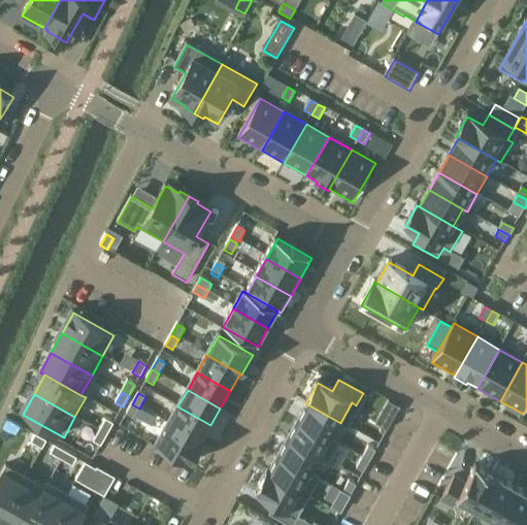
[(307,405),(298,422),(331,440),(340,423),(305,403),(305,404),(307,405)]
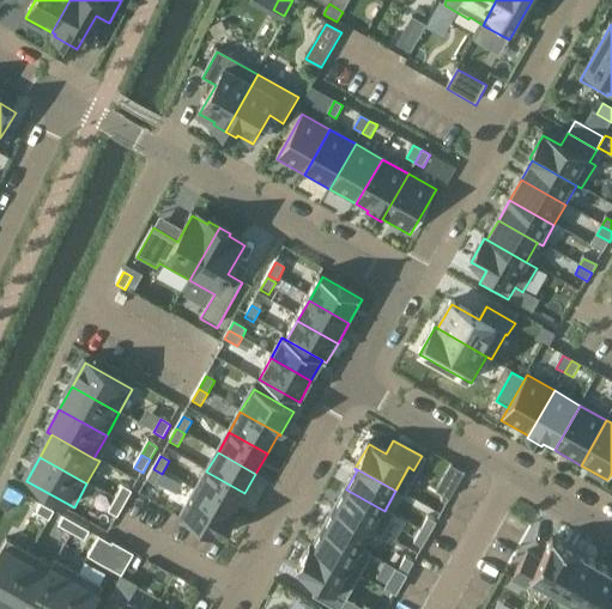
[(153,469),(146,481),(155,486),(162,474),(153,469)]
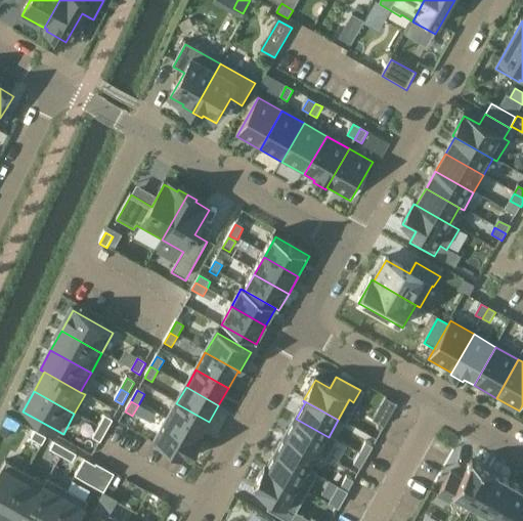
[(176,403),(167,421),(201,440),(202,439),(200,438),(209,422),(176,403)]
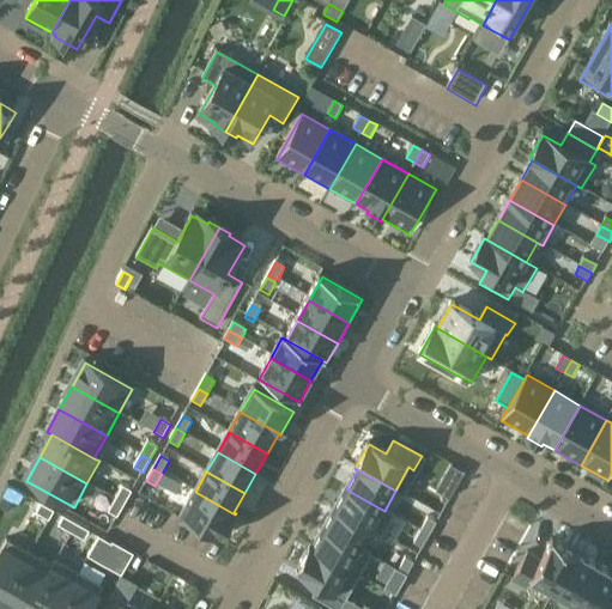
[(123,487),(116,500),(125,505),(132,492),(123,487)]
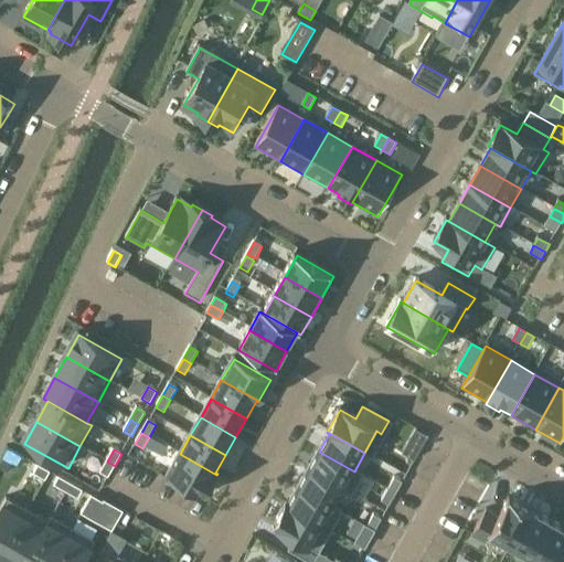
[(319,452),(309,469),(343,489),(354,472),(319,452)]
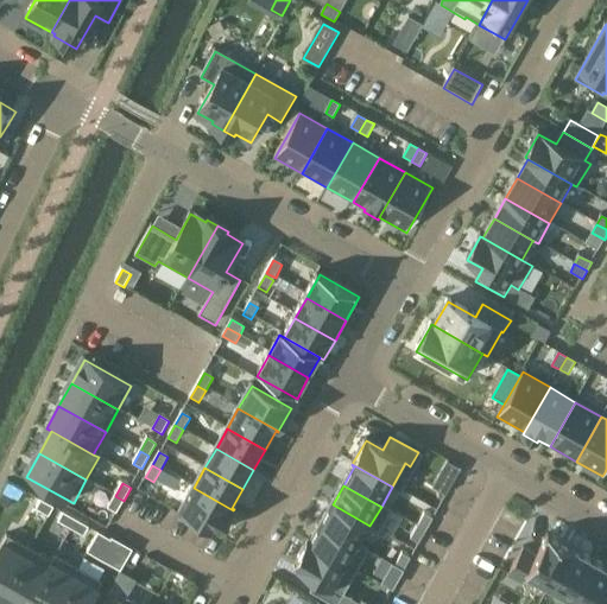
[(194,488),(181,512),(220,534),(233,510),(194,488)]
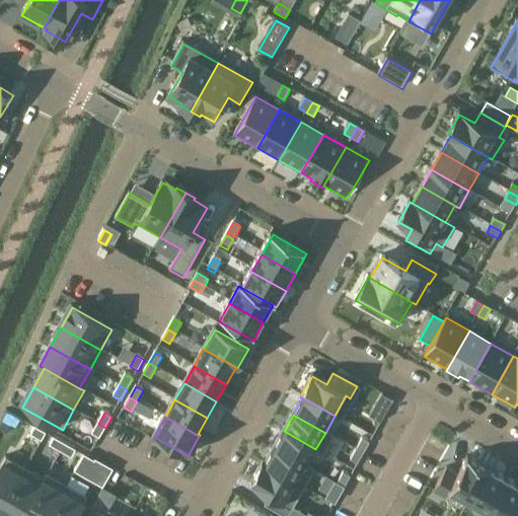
[(98,424),(91,435),(99,439),(105,428),(98,424)]
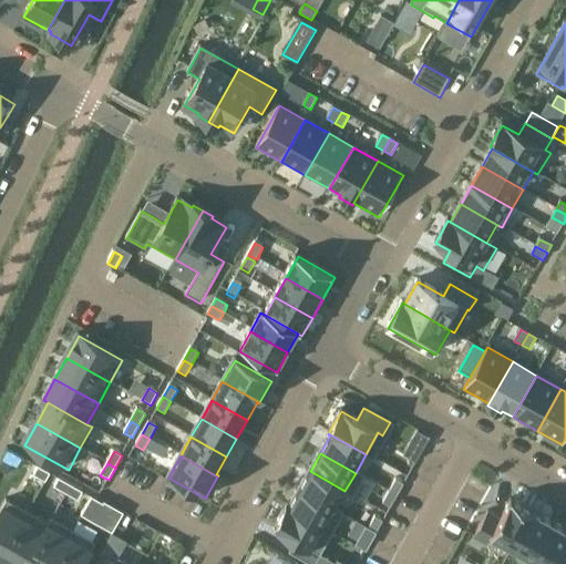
[(39,468),(33,477),(45,483),(50,474),(39,468)]
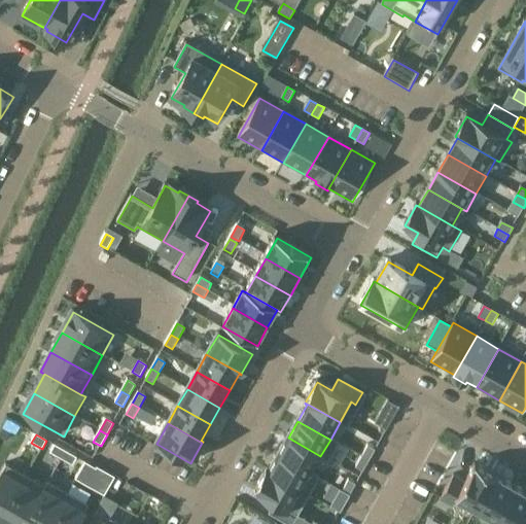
[(288,438),(278,455),(311,474),(320,456),(288,438)]
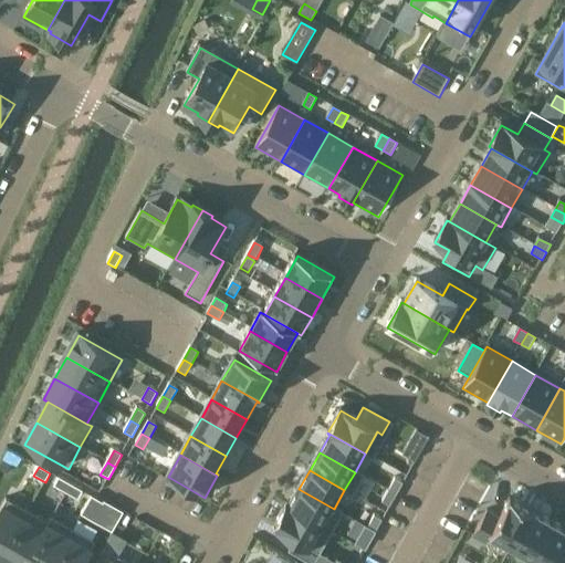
[(59,479),(54,488),(66,494),(71,486),(59,479)]
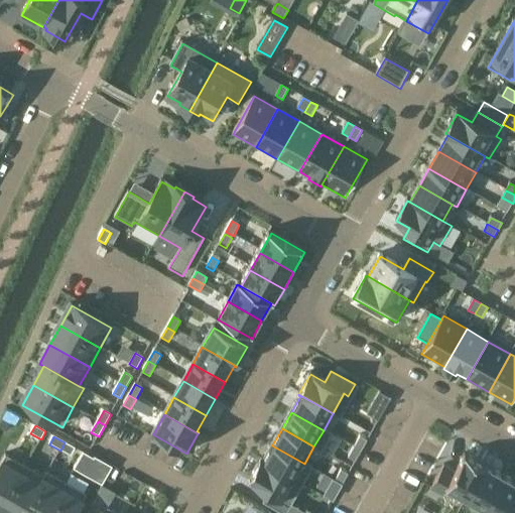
[(361,437),(355,447),(362,452),(368,441),(361,437)]
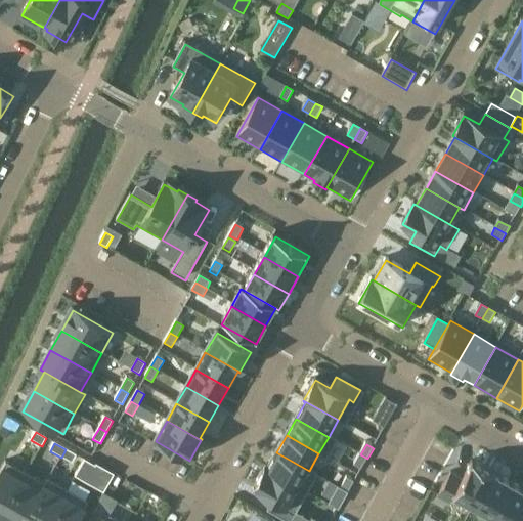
[(66,449),(61,458),(72,464),(77,456),(66,449)]
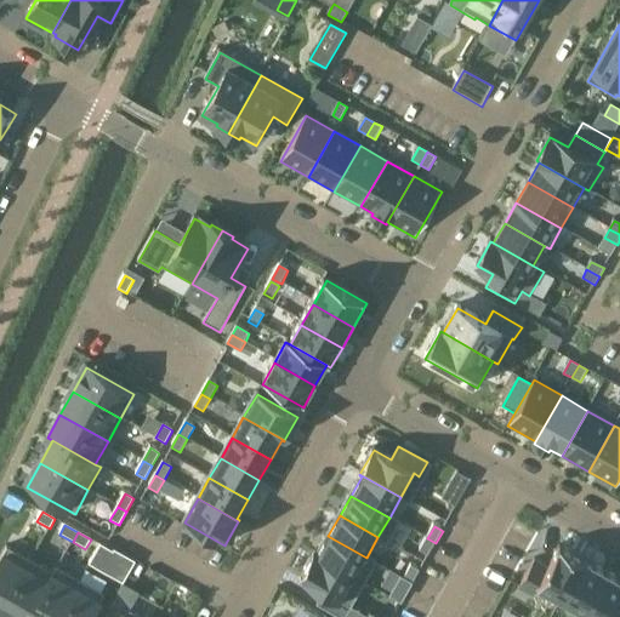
[(314,554),(314,555),(354,578),(367,558),(328,536),(317,555),(314,554)]
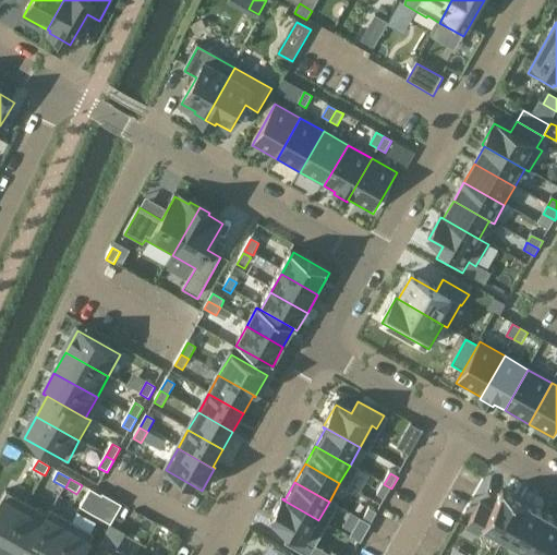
[(384,484),(377,496),(385,501),(391,489),(384,484)]
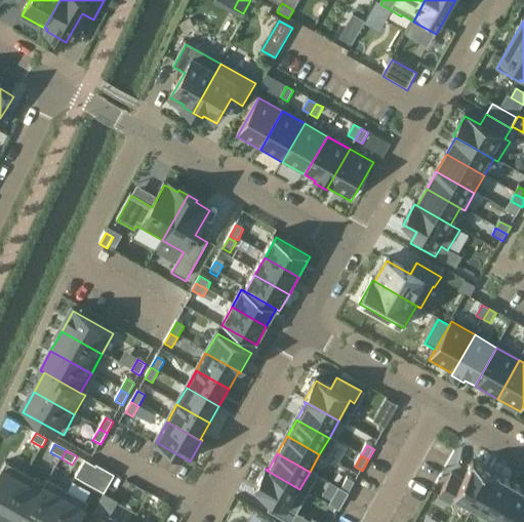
[(85,462),(81,469),(91,475),(95,468),(85,462)]
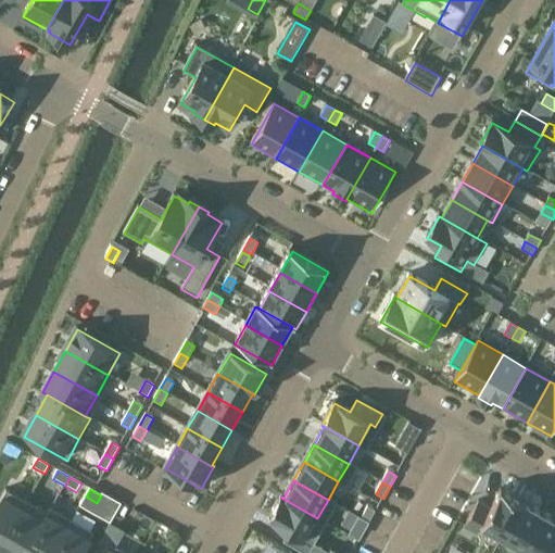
[(478,504),(464,528),(476,535),(481,526),(503,538),(524,501),(502,489),(490,510),(478,504)]
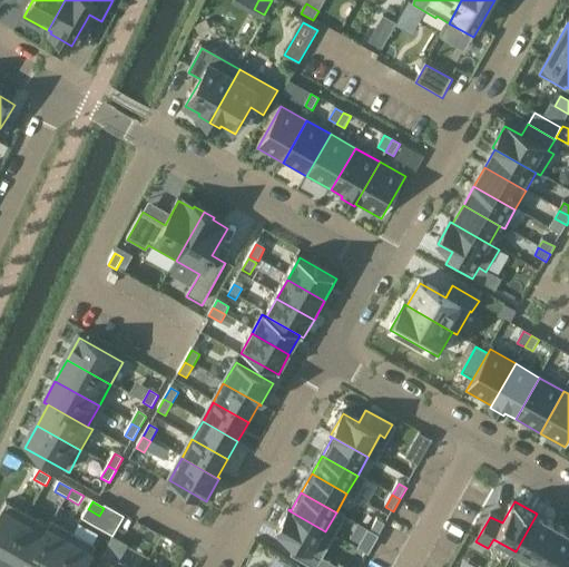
[(7,504),(0,515),(0,558),(3,560),(28,516),(7,504)]
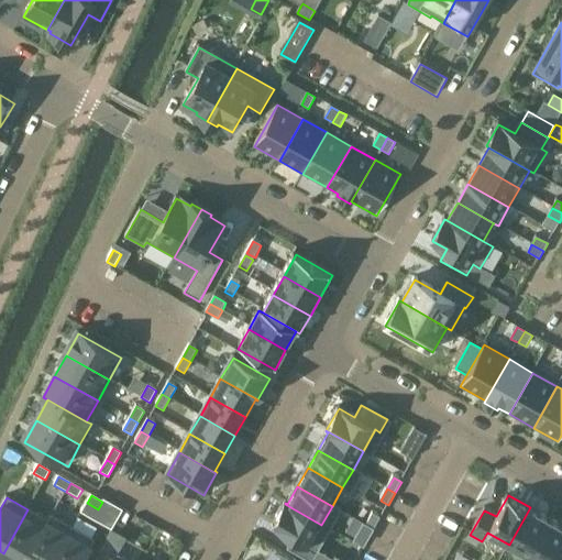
[(285,504),(273,525),(289,535),(282,547),(302,559),(308,559),(315,549),(309,546),(321,525),(285,504)]
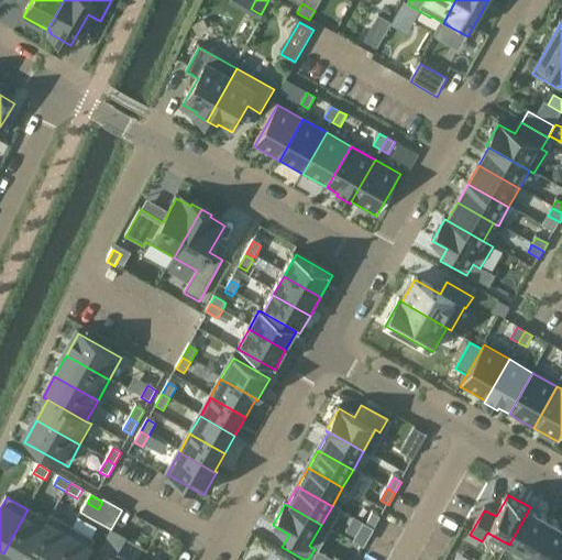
[(530,507),(509,545),(530,557),(551,519),(530,507)]
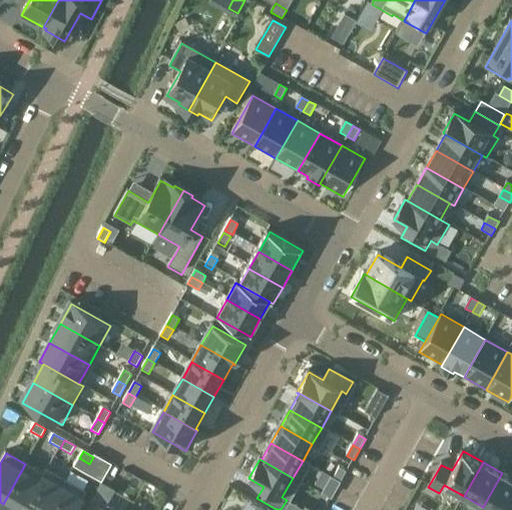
[(25,464),(3,504),(13,509),(25,509),(44,475),(25,464)]
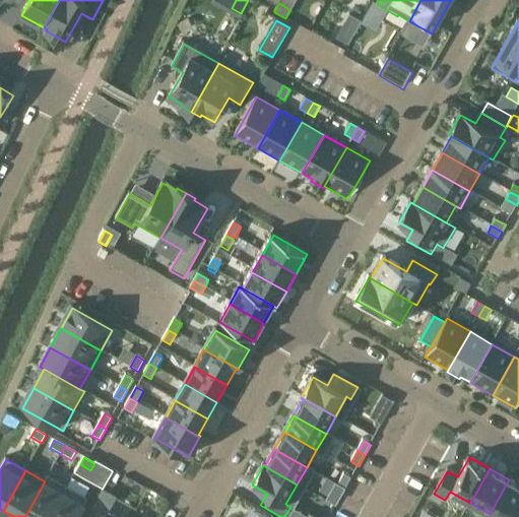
[(344,474),(338,486),(345,490),(351,478),(344,474)]
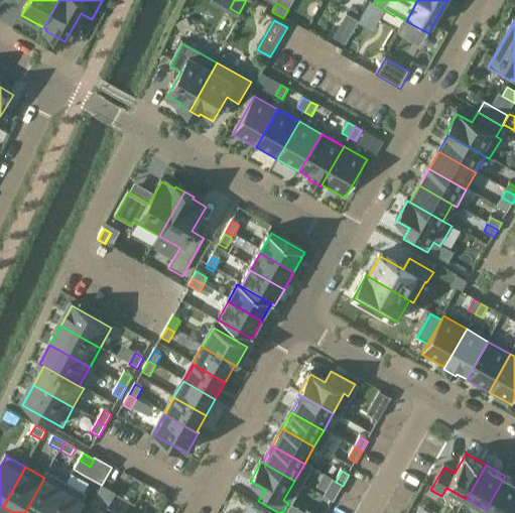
[(44,478),(25,512),(49,512),(67,484),(47,473),(44,478)]
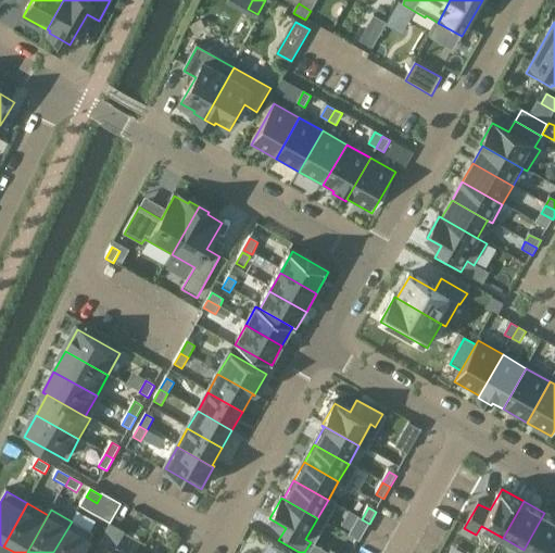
[(554,518),(544,513),(524,550),(528,552),(547,552),(554,540),(554,518)]
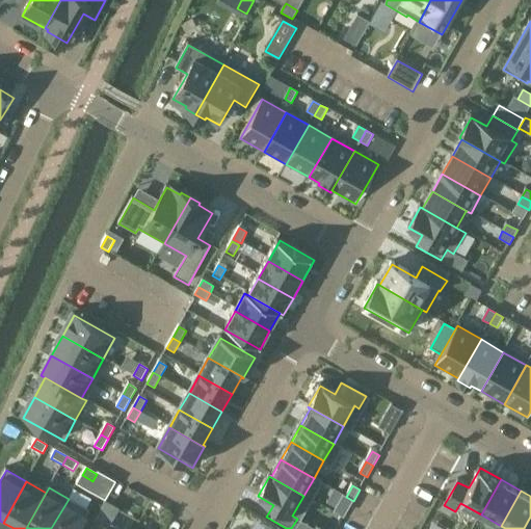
[(346,497),(340,507),(347,511),(353,501),(346,497)]
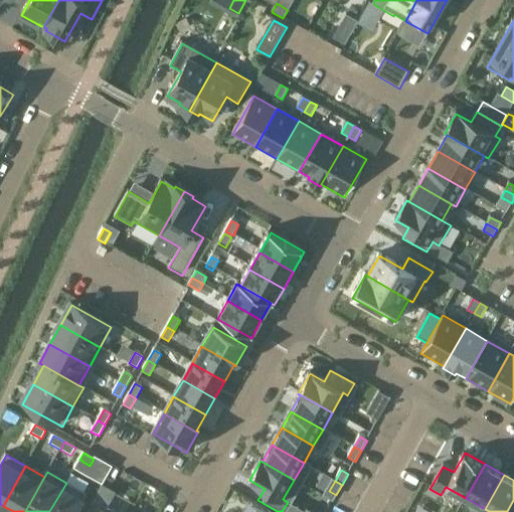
[(66,483),(49,511),(75,511),(87,494),(66,483)]
